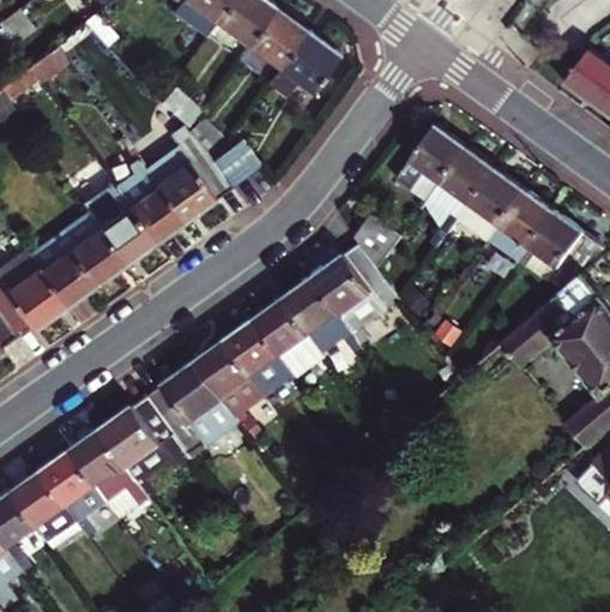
[(164,0),(177,9),(170,18),(203,42),(213,27),(231,0),(164,0)]
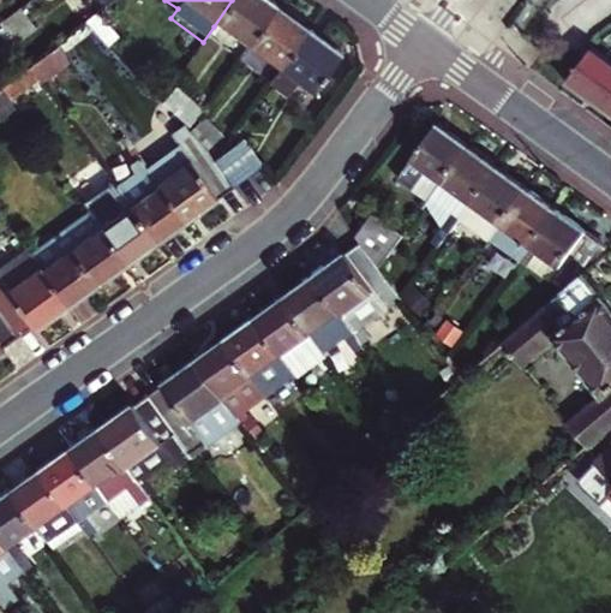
[(232,0),(214,27),(245,49),(274,11),(259,0),(232,0)]
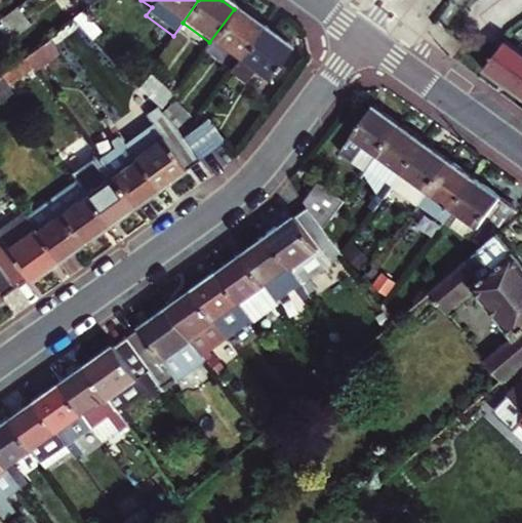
[(17,6),(0,19),(13,38),(31,25),(17,6)]
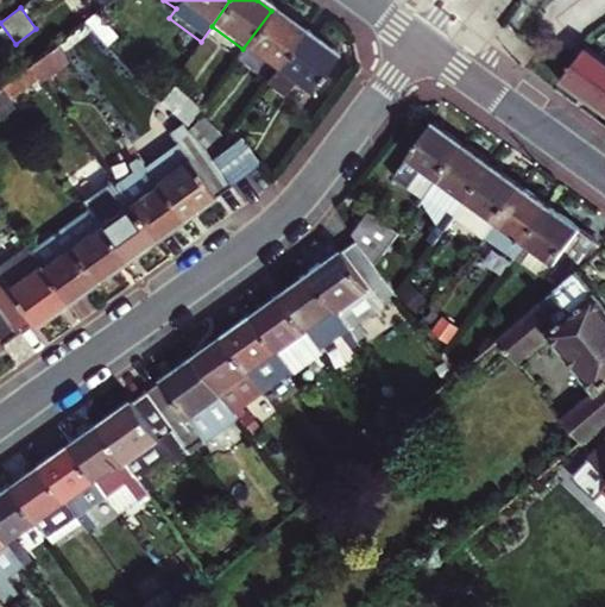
[(271,11),(243,49),(268,67),(256,82),(263,88),(303,33),(271,11)]
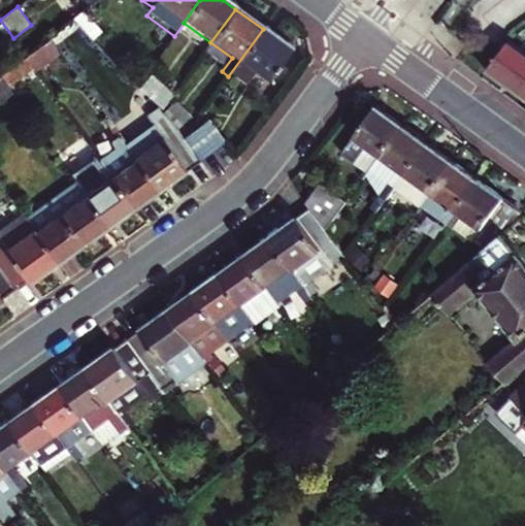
[(292,51),(263,29),(228,76),(242,86),(253,71),(268,83),(292,51)]
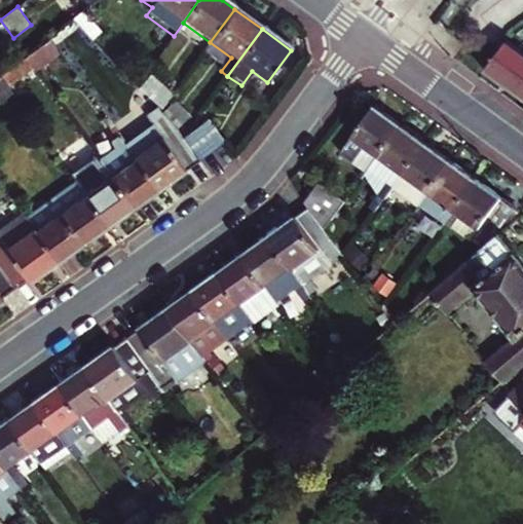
[(522,40),(514,34),(503,46),(485,72),(522,99),(522,40)]
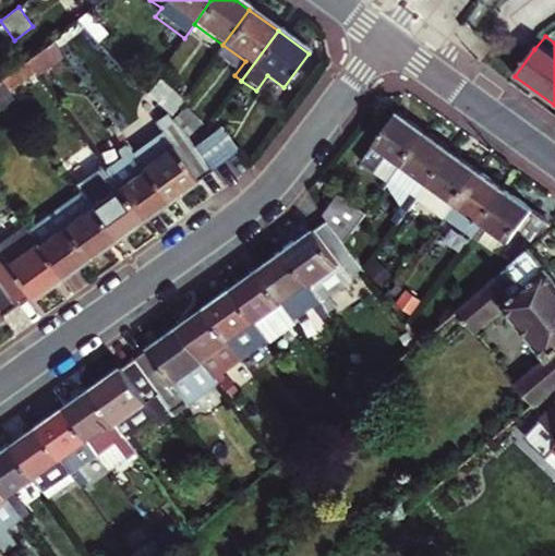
[(213,59),(234,75),(245,61),(222,45),(213,59)]
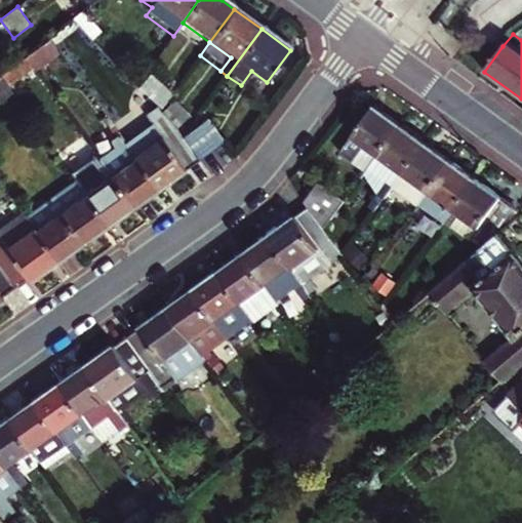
[(0,81),(3,85),(15,76),(9,68),(0,76),(0,81)]
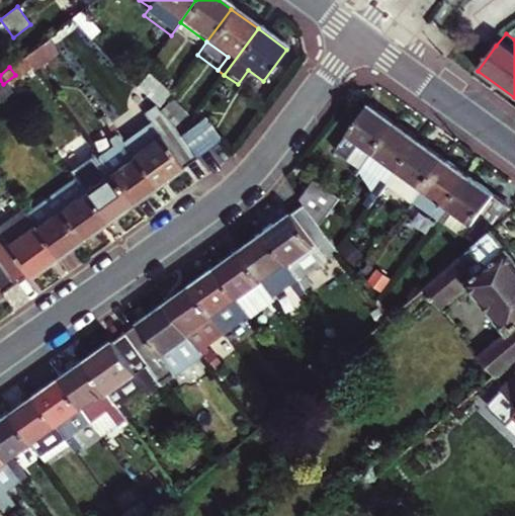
[(156,112),(166,98),(143,74),(133,88),(152,107),(156,112)]
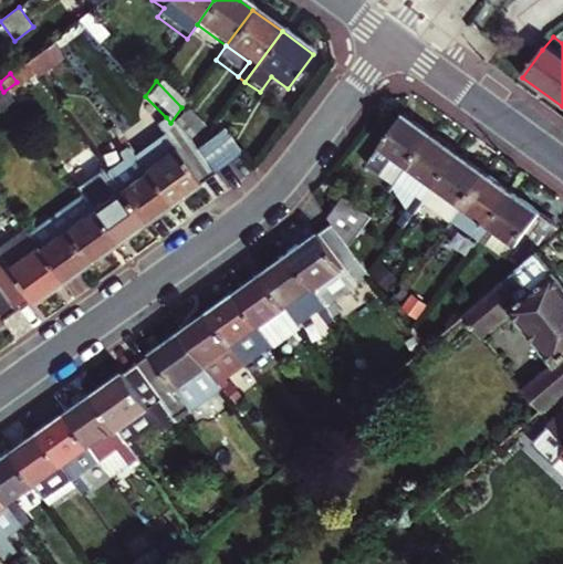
[(180,114),(171,123),(187,139),(196,131),(180,114)]
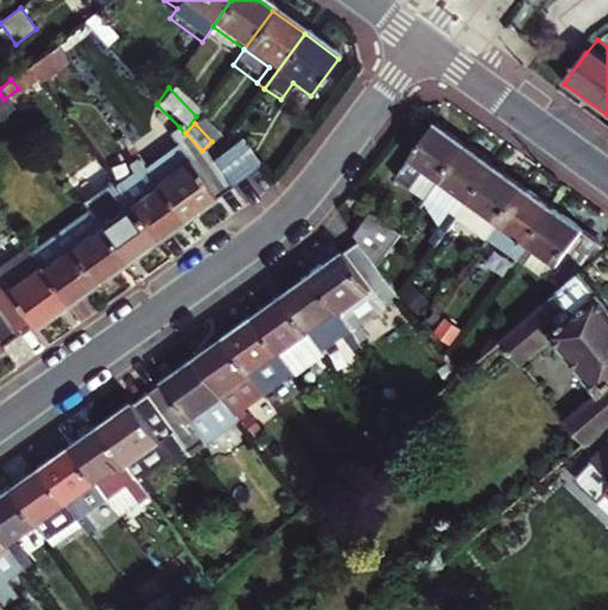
[(422,174),(436,184),(464,147),(434,126),(393,180),(409,191),(422,174)]
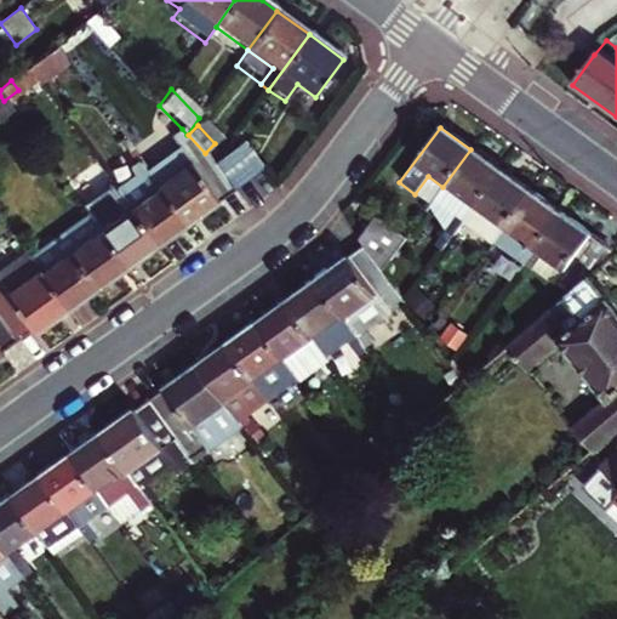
[(178,145),(190,162),(218,200),(232,191),(213,165),(205,153),(188,135),(187,135),(182,129),(172,136),(178,145)]
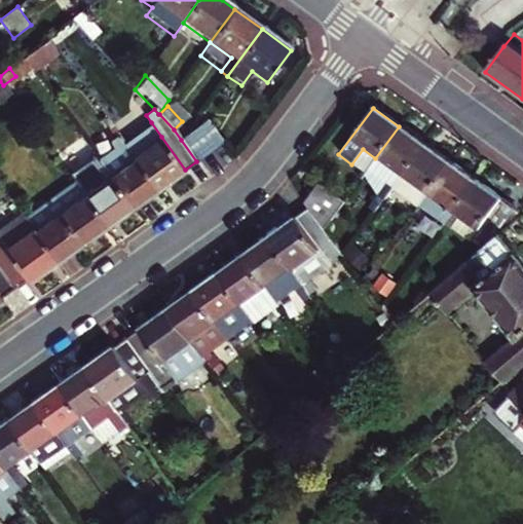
[(207,120),(181,140),(196,161),(223,143),(207,120)]
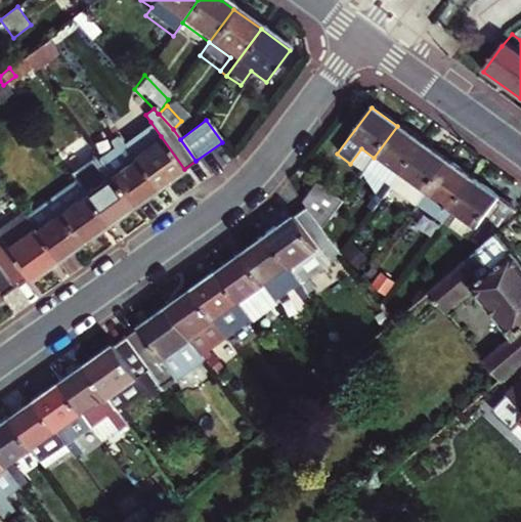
[(123,145),(131,158),(161,136),(150,122),(121,143),(123,145)]
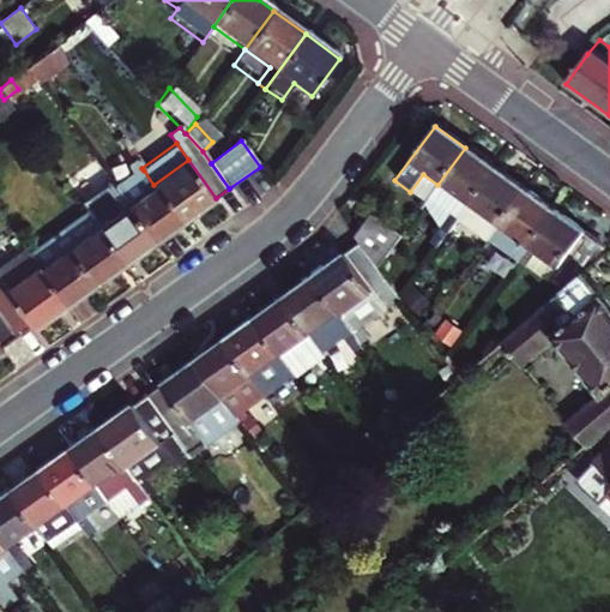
[(479,192),(495,169),(465,148),(438,185),(429,197),(458,219),(467,207),(479,192)]
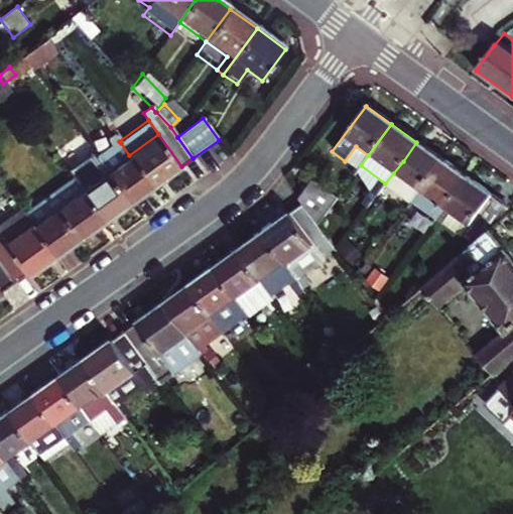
[(181,166),(158,134),(129,155),(131,157),(152,187),(167,176),(181,166)]
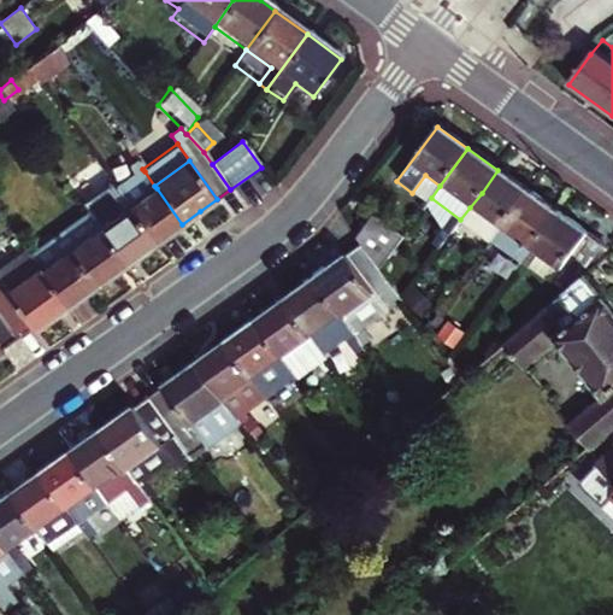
[(477,212),(500,228),(526,191),(497,170),(482,193),(470,208),(477,212)]
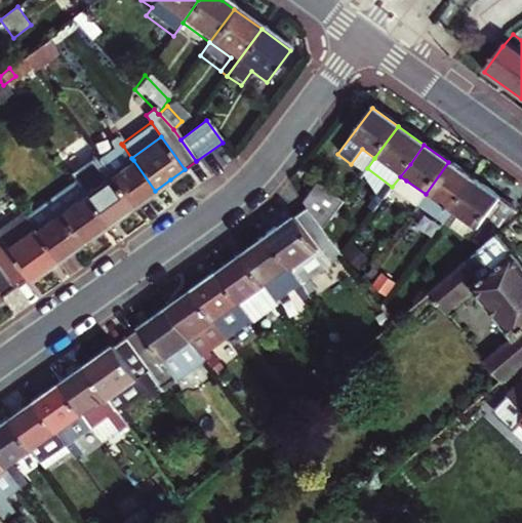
[(97,164),(108,178),(133,160),(131,158),(123,146),(97,164)]
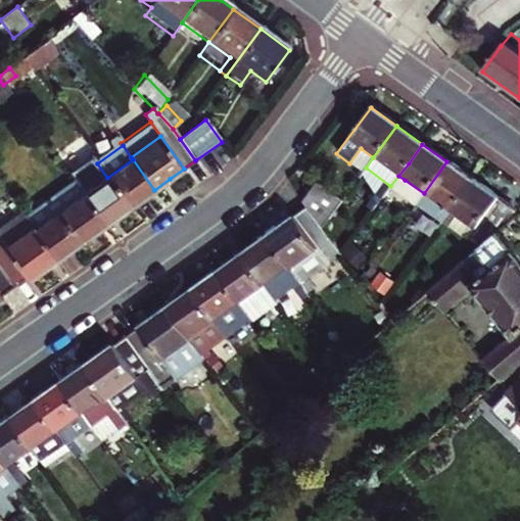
[(362,173),(366,168),(373,157),(361,148),(349,163),(362,173)]
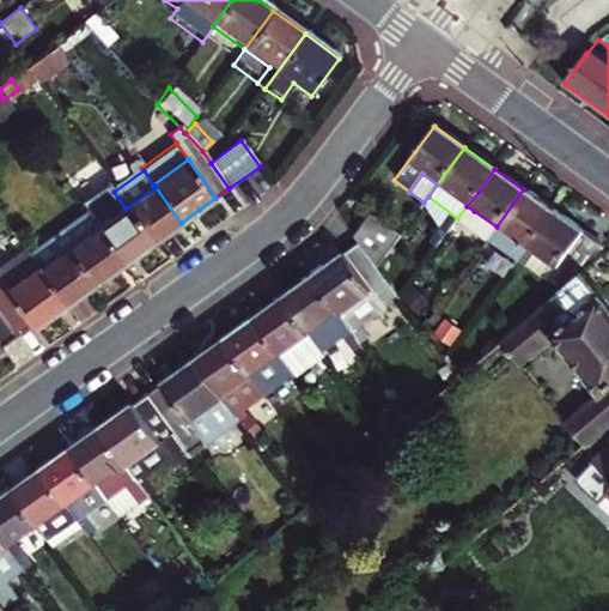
[(156,187),(126,209),(151,243),(168,233),(181,223),(156,187)]
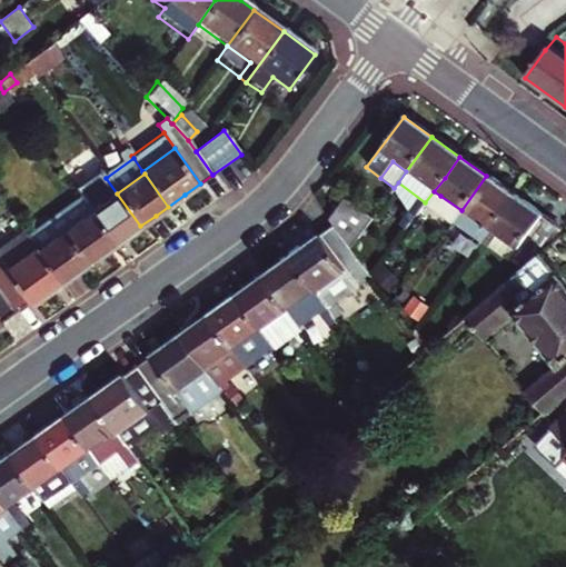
[(489,230),(514,196),(486,176),(462,210),(452,222),(479,244),(489,231),(489,230)]
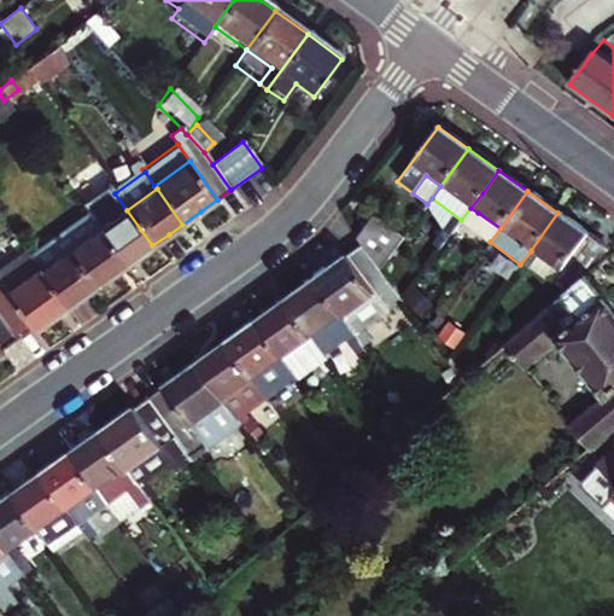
[(427,204),(424,208),(449,237),(450,234),(461,220),(432,198),(427,204)]
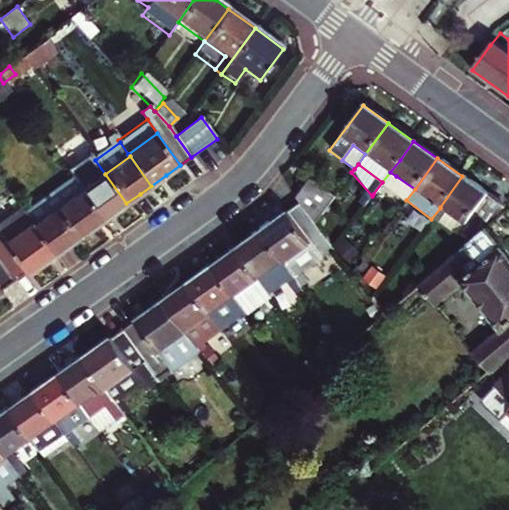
[(390,172),(382,182),(373,194),(379,199),(396,176),(390,172)]
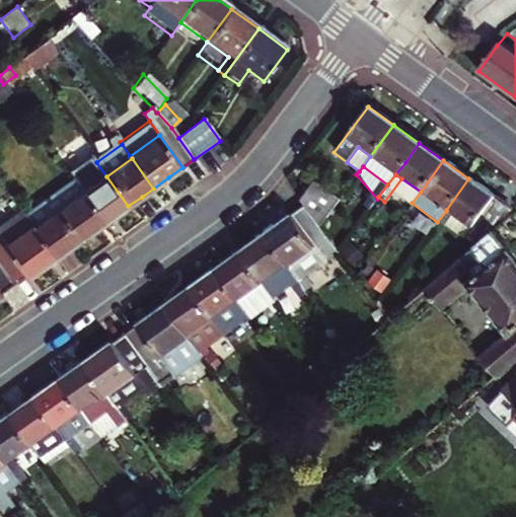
[(72,180),(81,194),(88,190),(78,176),(72,180)]
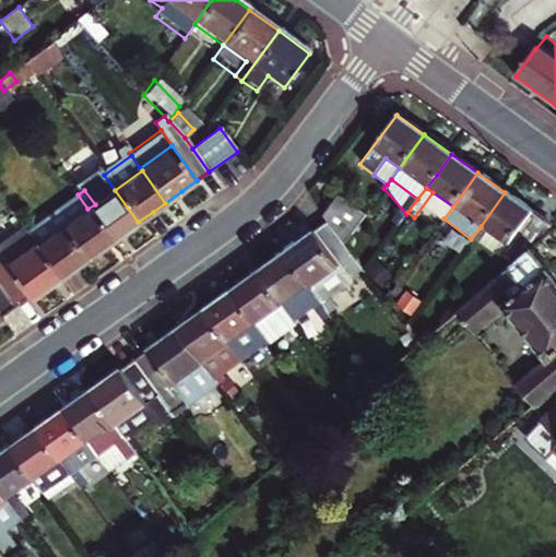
[(138,222),(115,190),(95,204),(87,209),(111,241),(126,230),(138,222)]
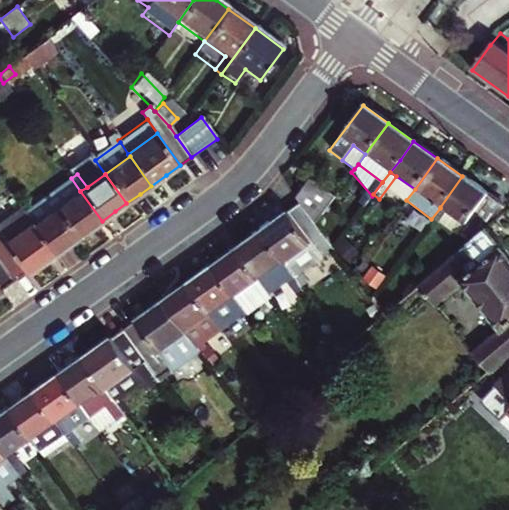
[(487,194),(462,176),(440,207),(446,211),(471,229),(500,205),(486,196),(487,194)]
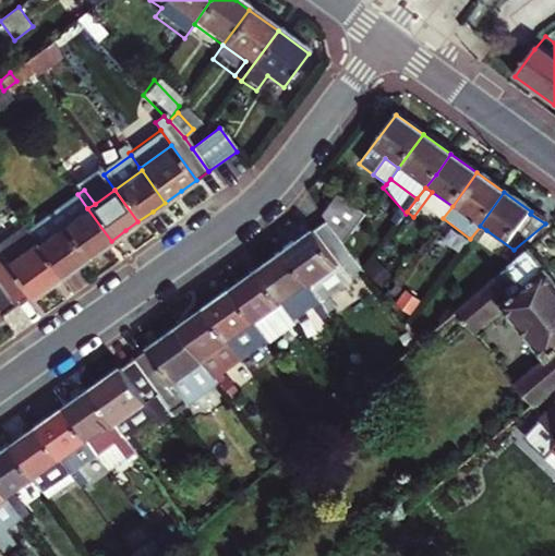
[(96,251),(111,241),(87,208),(77,194),(50,214),(60,228),(83,261),(96,251)]
